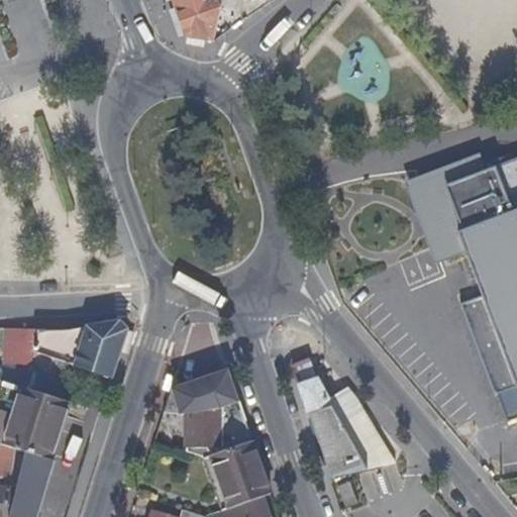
[(214,43),(223,0),(173,0),(186,36),(214,43)]
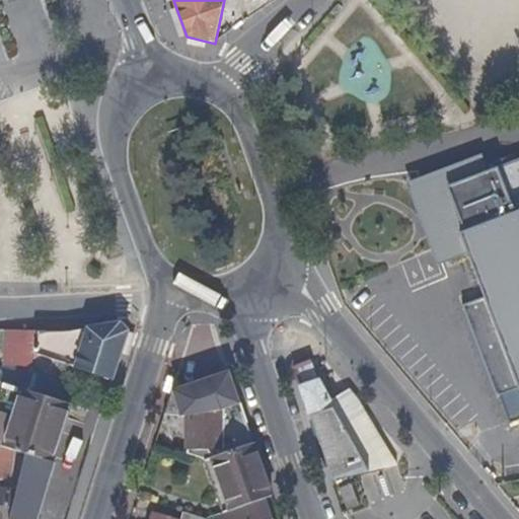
[(518,155),(442,184),(454,216),(435,224),(455,279),(440,285),(446,301),(461,296),(475,335),(508,422),(518,417),(518,155)]
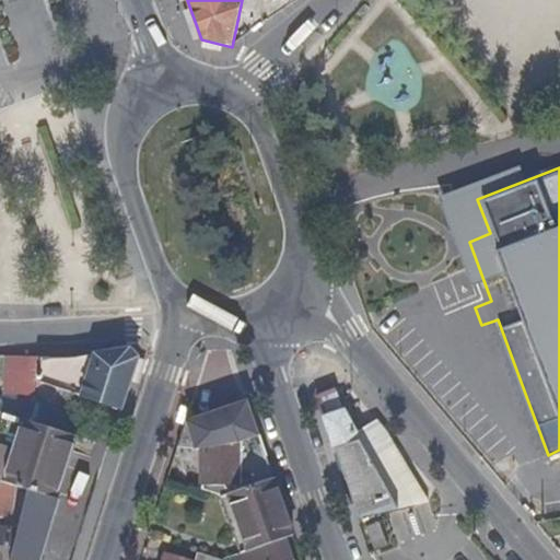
[(120,409),(136,359),(126,350),(94,354),(80,396),(120,409)]
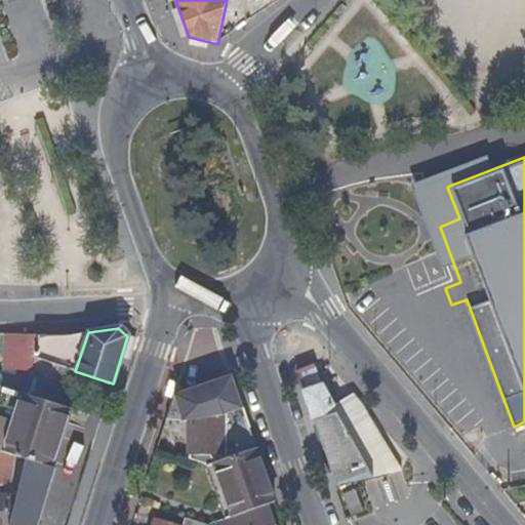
[(75,371),(88,332),(71,335),(62,335),(33,333),(32,356),(69,369),(75,371)]
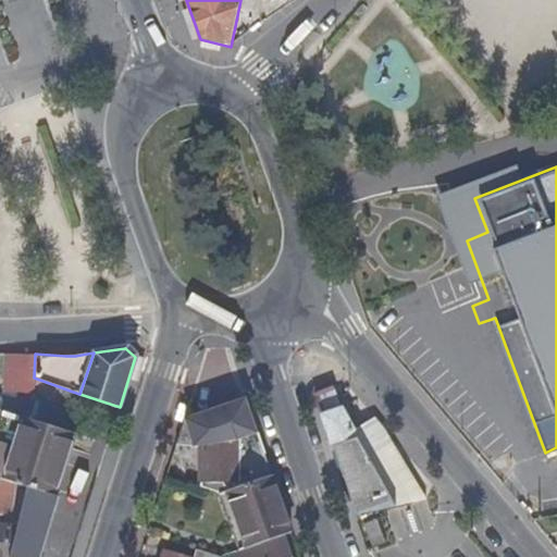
[(34,378),(35,354),(21,354),(21,372),(22,374),(34,378)]
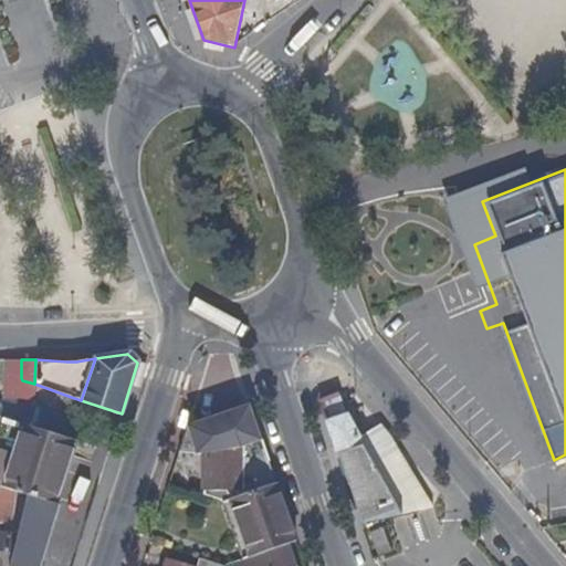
[(64,436),(74,398),(34,384),(22,380),(12,419),(64,436)]
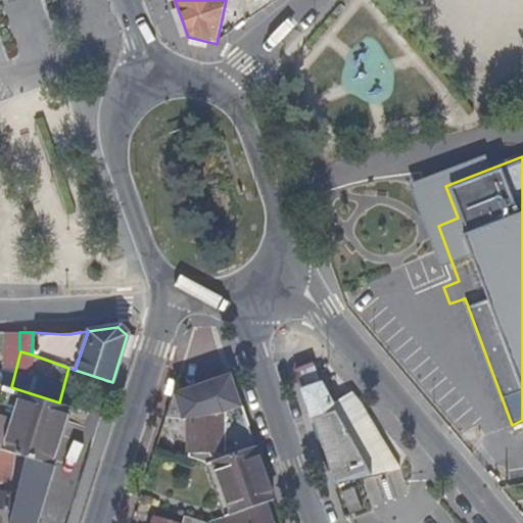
[(321,385),(310,365),(294,372),(300,391),(321,385)]
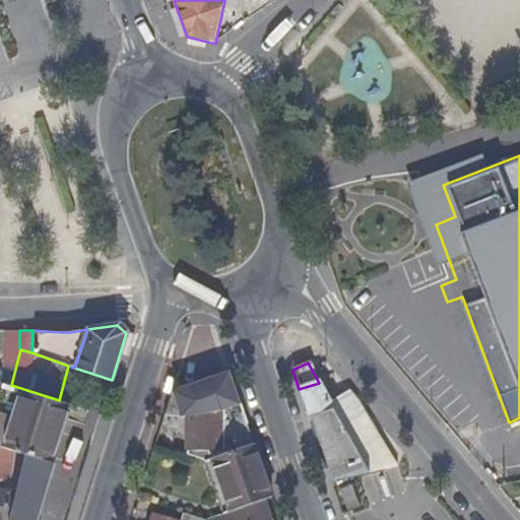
[(220,409),(237,395),(230,375),(194,383),(189,390),(188,423),(189,451),(222,451),(220,409)]
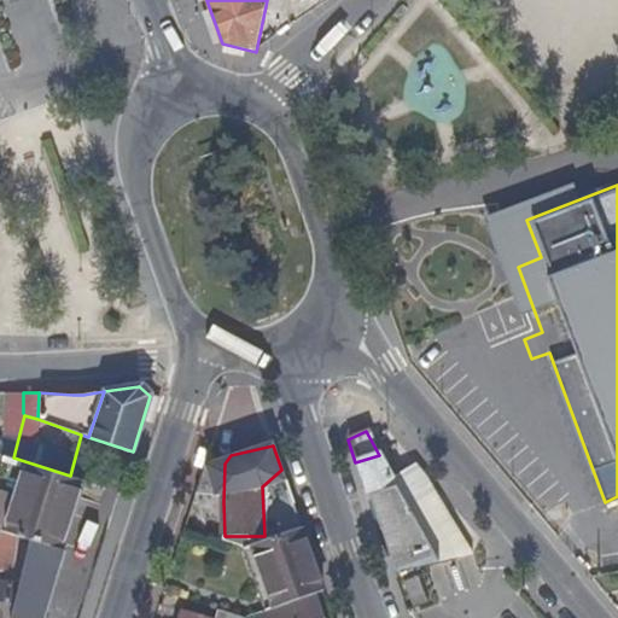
[(462,544),(430,482),(404,450),(384,461),(379,455),(355,462),(367,497),(369,497),(396,567),(467,554),(462,544)]
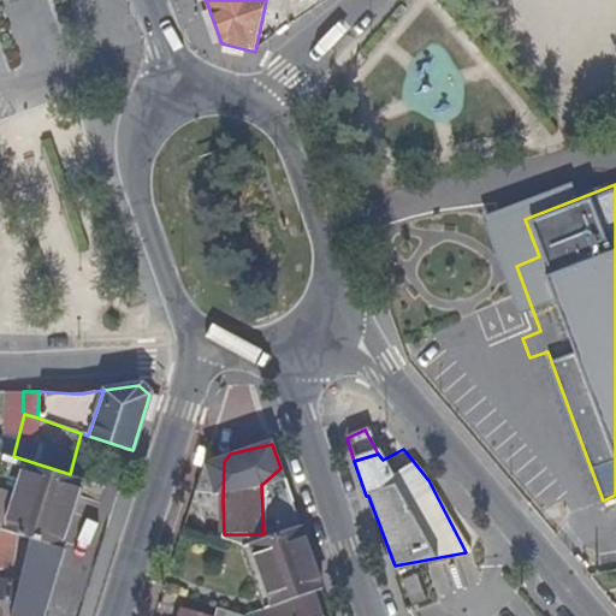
[(42,501),(46,487),(65,493),(70,474),(13,456),(0,451),(0,528),(16,533),(30,539),(59,549),(71,510),(42,501)]
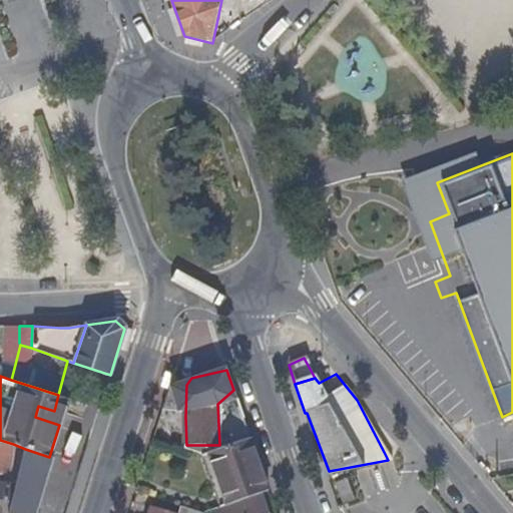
[(185,417),(186,385),(172,380),(162,410),(185,417)]
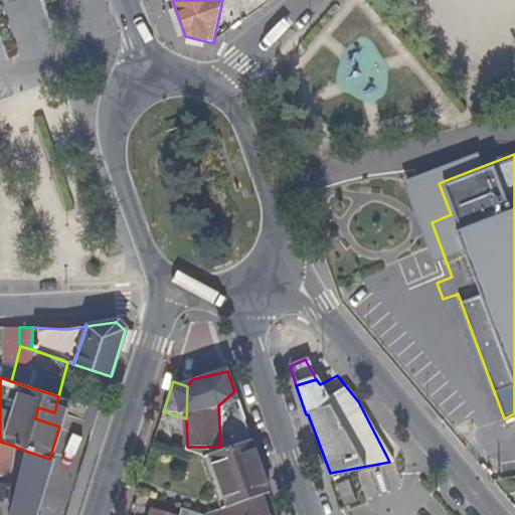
[(62,414),(67,399),(58,396),(54,412),(62,414)]
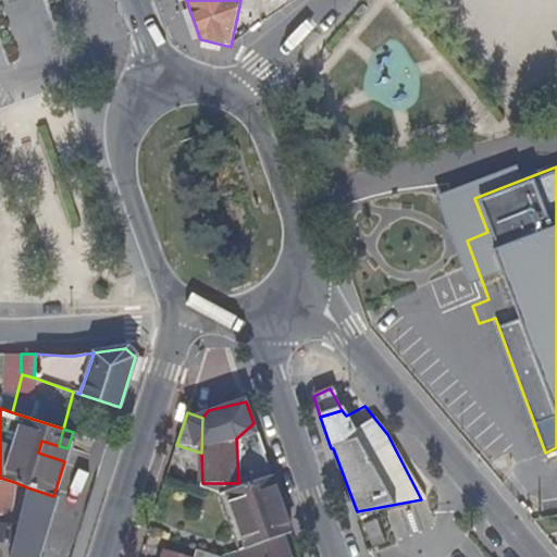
[(64,461),(67,448),(59,446),(41,441),(38,453),(64,461)]
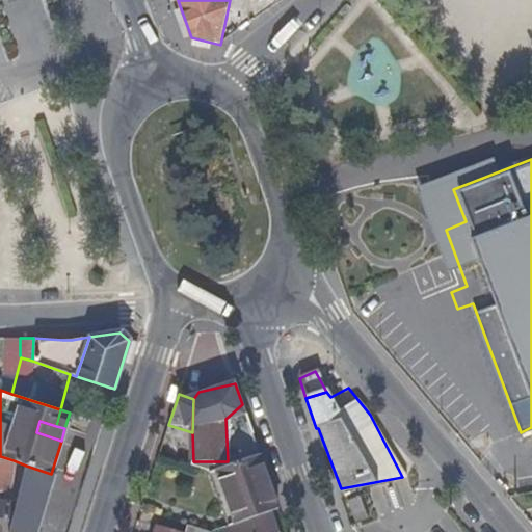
[(278,509),(259,455),(210,473),(228,527),(242,522),(278,509)]
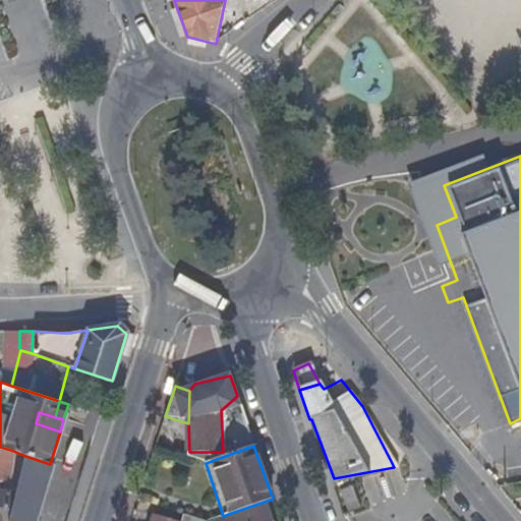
[(0,479),(9,480),(13,451),(0,447),(0,479)]
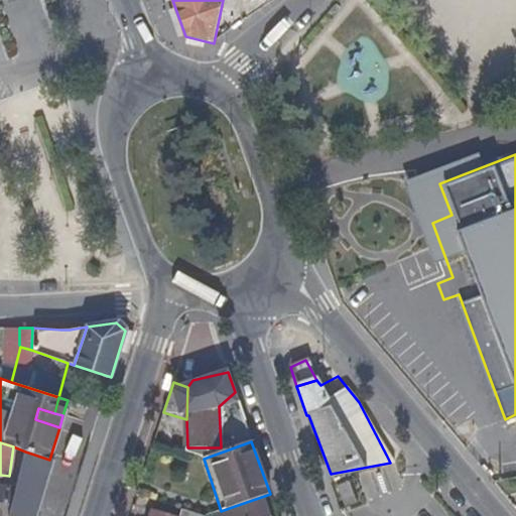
[(46,477),(51,460),(49,460),(25,452),(20,470),(46,477)]
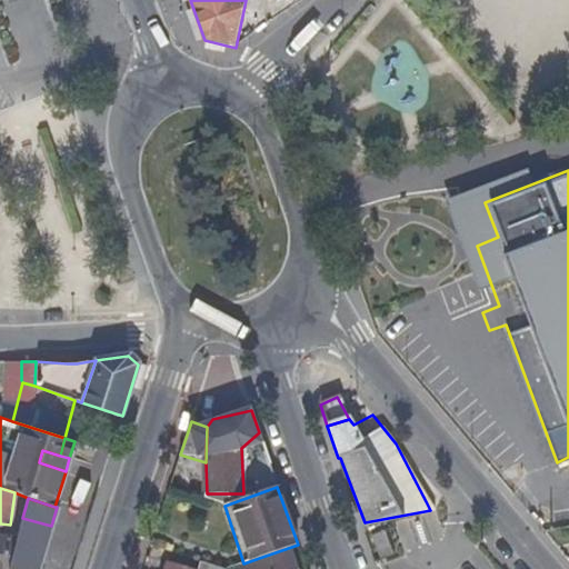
[(39,568),(51,526),(22,518),(17,537),(9,568),(39,568)]
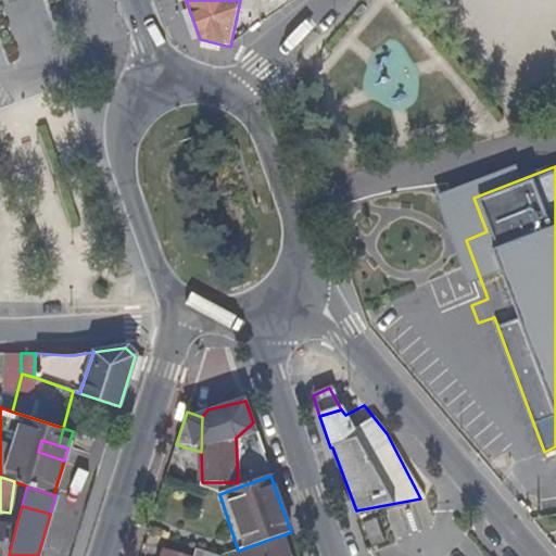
[(389,540),(380,513),(356,521),(366,548),(389,540)]
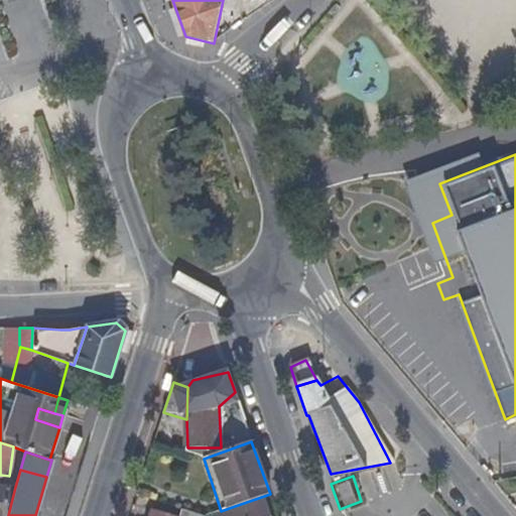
[(7,515),(9,498),(11,487),(0,485),(0,515),(7,515)]
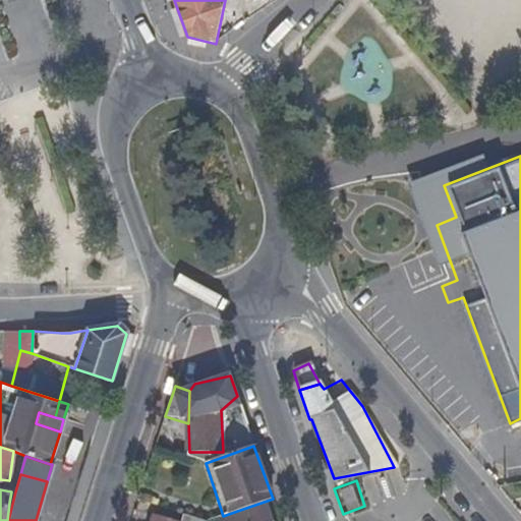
[(272,520),(266,505),(239,514),(237,511),(223,516),(221,516),(222,520),(272,520)]
